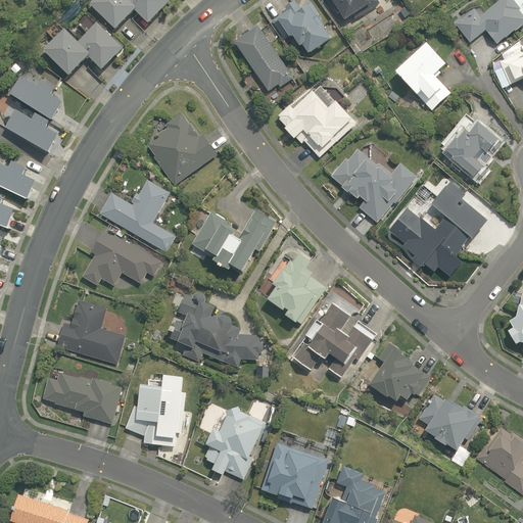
[(172,1),(170,0),(95,0),(91,4),(117,31),(137,10),(150,24),(172,1)]
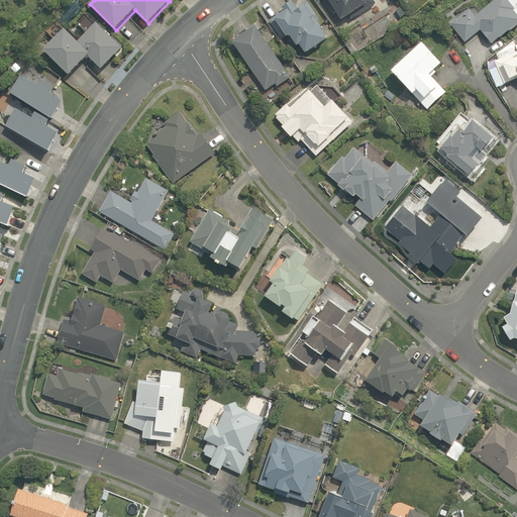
[(322,0),(328,7),(329,6),(341,22),(350,15),(352,19),(377,2),(375,0),(322,0)]
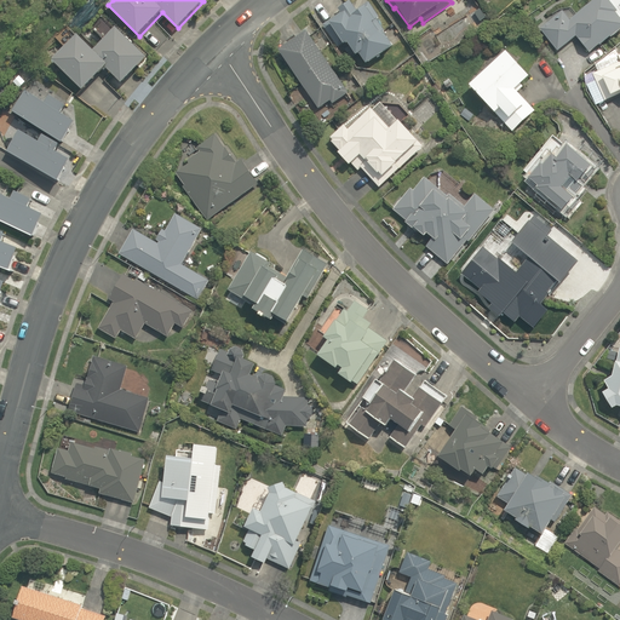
[(563,10),(540,28),(558,51),(575,36),(590,53),(619,29),(619,10),(618,7),(619,5),(619,0),(593,0),(570,18),(563,10)]
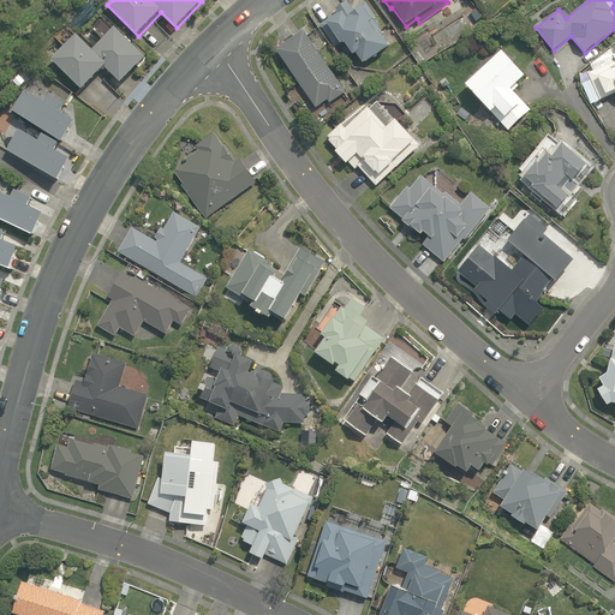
[(364,64),(390,46),(372,21),(377,17),(366,1),(353,10),(347,1),(336,9),(339,12),(321,24),(335,47),(341,43),(342,45),(345,42),(354,55),(358,53),(364,64)]
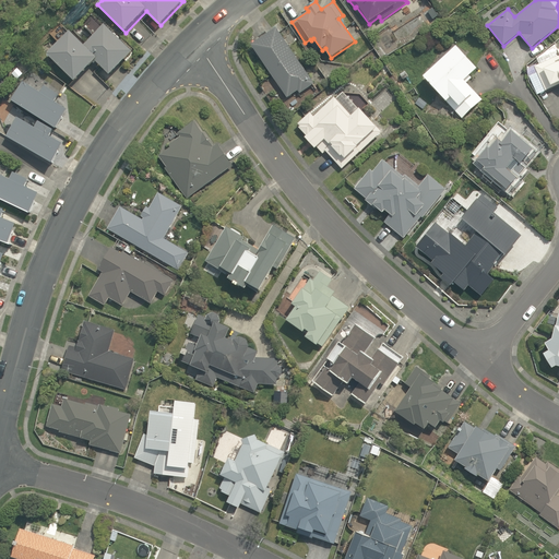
[(133,51),(107,24),(85,46),(71,32),(49,54),(75,80),(96,60),(110,74),(133,51)]
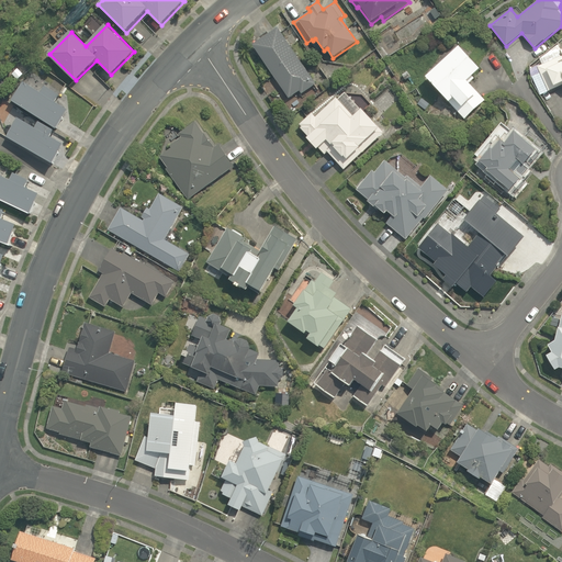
[(254,45),(289,99),(300,91),(302,94),(316,85),(279,29),(254,45)]
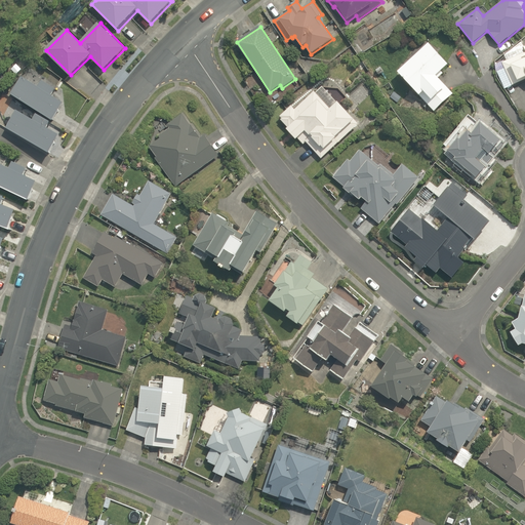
[(429,43),(398,72),(434,111),(453,93),(436,75),(448,64),(429,43)]
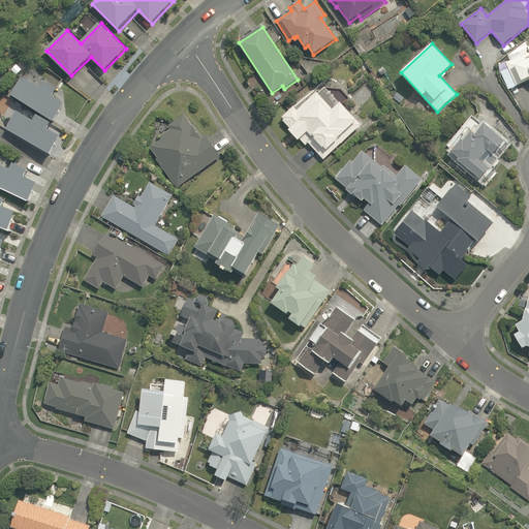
[(528,52),(506,62),(517,86),(528,80),(528,47),(528,49),(528,52)]
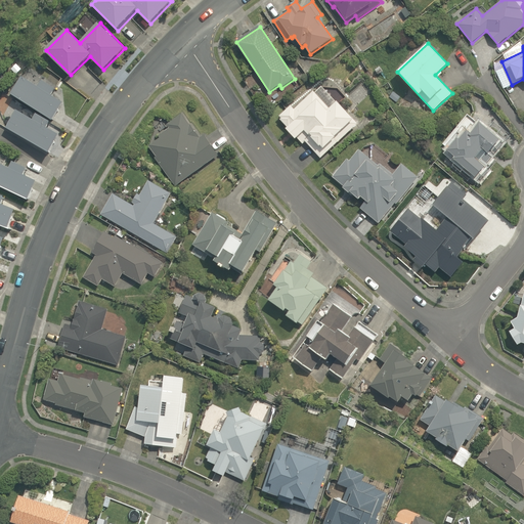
[(19,78),(8,95),(49,122),(60,104),(49,97),(53,91),(39,82),(36,88),(19,78)]
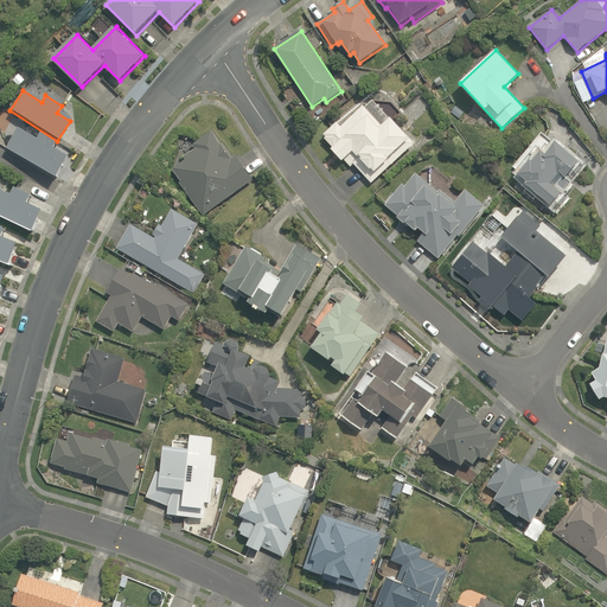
[(355,164),(371,183),(415,144),(393,117),(383,126),(365,104),(340,125),(338,121),(323,134),(334,147),(332,149),(343,163),(345,160),(351,166),(355,164)]
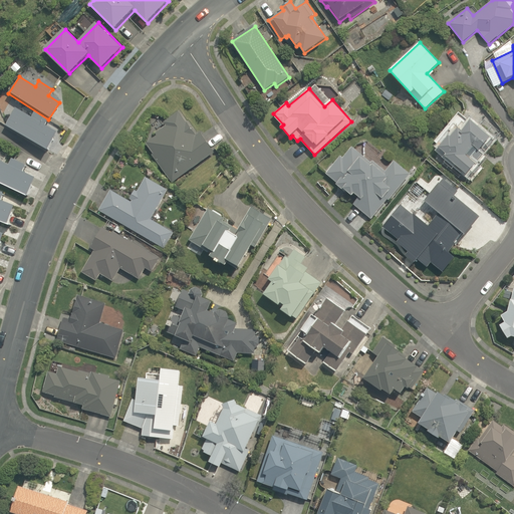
[(381,94),(389,100),(394,94),(387,89),(381,94)]
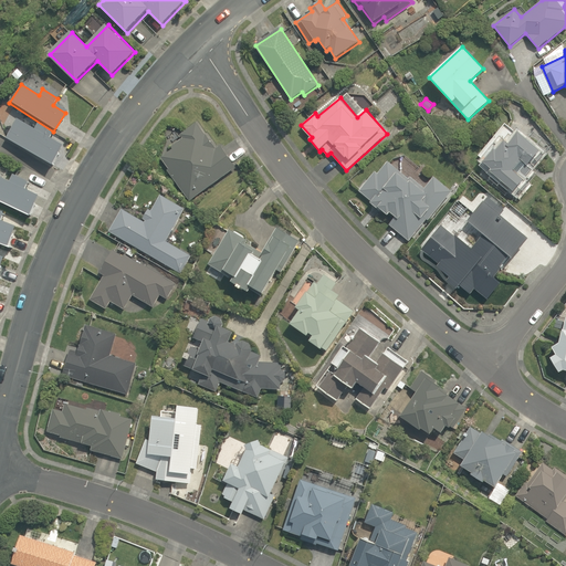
[(33,132),(14,121),(4,139),(50,167),(61,148),(48,140),(51,134),(37,125),(33,132)]
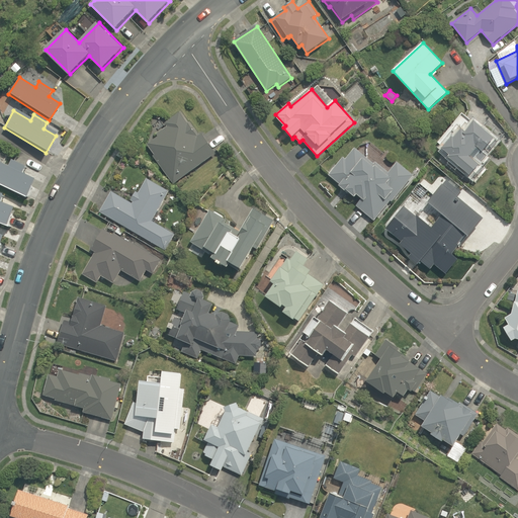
[(152,155),(174,184),(217,152),(201,133),(197,137),(179,112),(166,122),(168,125),(156,134),(159,137),(149,144),(156,153),(152,155)]
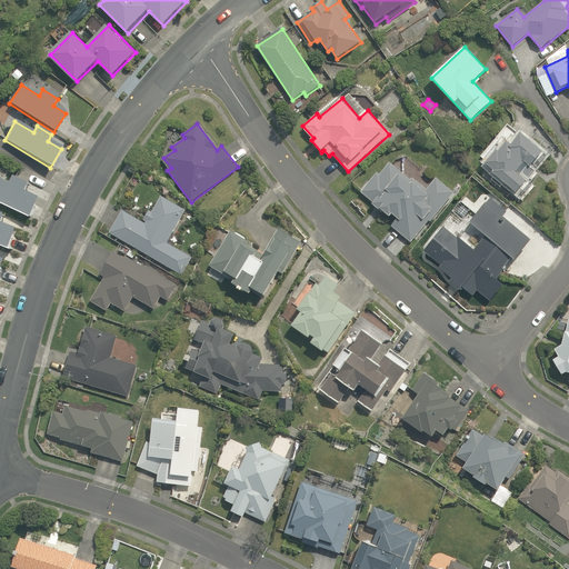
[(488,173),(520,199),(531,185),(527,181),(548,155),(539,148),(540,146),(522,131),(520,133),(508,123),(481,157),(487,161),(489,163),(487,165),(491,169),(488,173)]
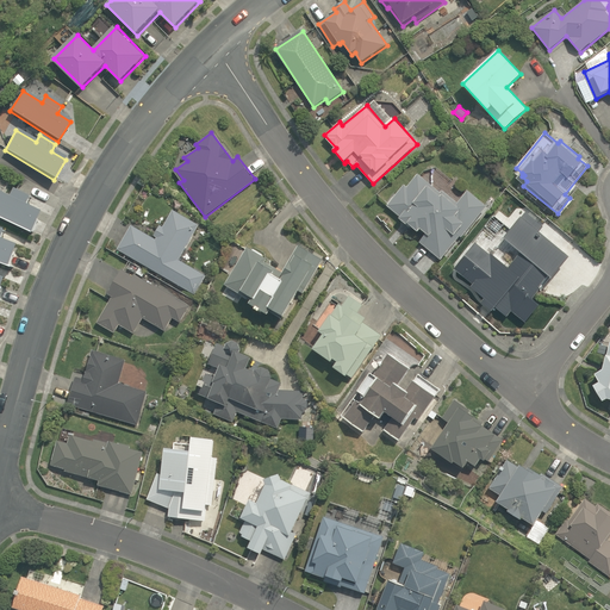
[(419,242),(441,260),(460,236),(462,237),(487,206),(468,191),(458,204),(442,191),(441,193),(418,174),(408,187),(404,185),(388,205),(400,216),(399,218),(418,232),(422,229),(427,232),(419,242)]
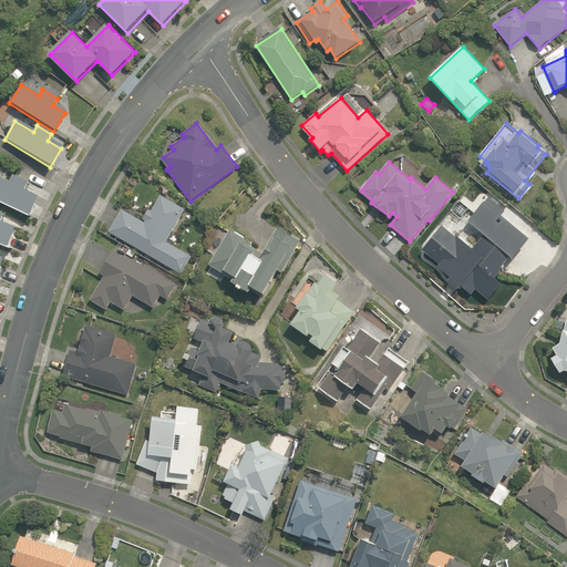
[(8,183),(0,178),(0,204),(28,217),(37,196),(23,191),(27,183),(11,175),(8,183)]
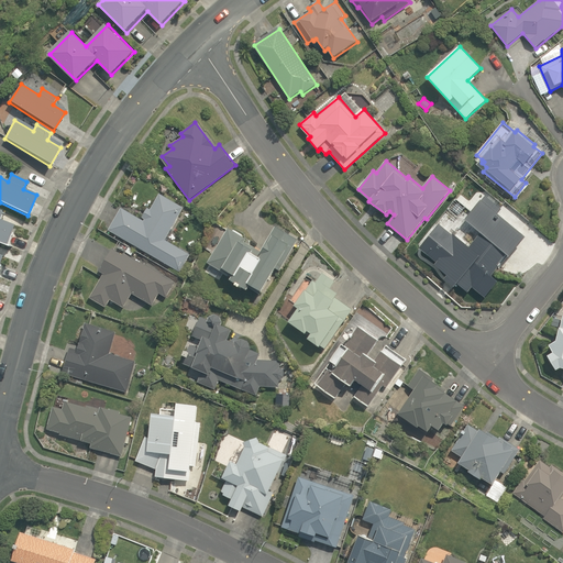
[(109,230),(179,272),(189,255),(164,240),(184,208),(159,195),(151,209),(147,208),(143,217),(145,219),(144,221),(122,208),(109,230)]
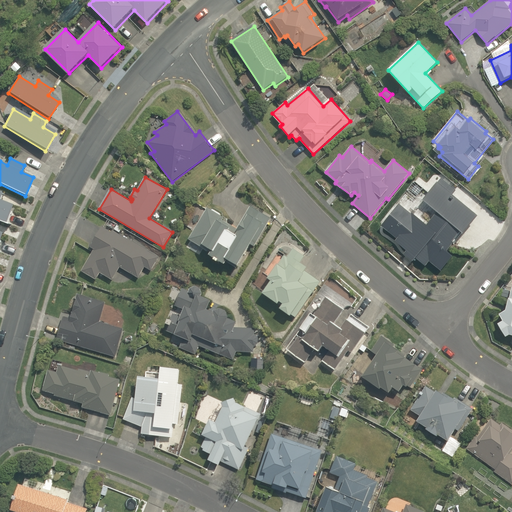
[(463,234),(478,216),(452,195),(456,191),(441,178),(423,200),(437,212),(426,225),(412,213),(411,214),(400,205),(382,226),(398,239),(396,241),(407,250),(404,254),(413,261),(416,258),(426,266),(430,261),(441,271),(452,256),(447,252),(454,243),(453,242),(461,233),(463,234)]
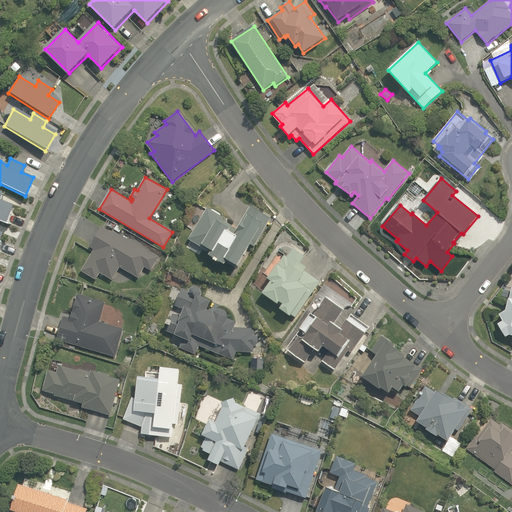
[(0,200),(0,198),(2,193),(0,192),(0,222),(7,225),(7,224),(5,224),(12,205),(0,200)]
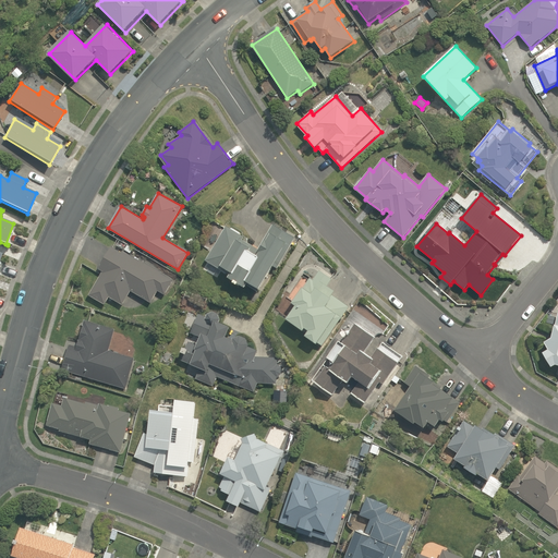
[(227,227),(206,261),(219,268),(217,271),(228,278),(227,280),(244,291),(245,289),(254,294),(256,290),(261,293),(279,263),(281,264),(298,237),(276,222),(270,232),(267,231),(257,247),(242,239),(243,237),(227,227)]
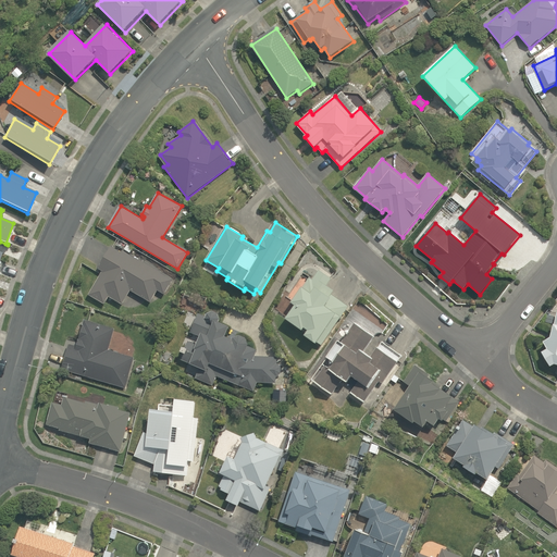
[(163,295),(173,280),(124,250),(123,252),(112,245),(98,268),(102,271),(88,294),(106,305),(110,297),(122,305),(131,291),(151,302),(158,292),(163,295)]
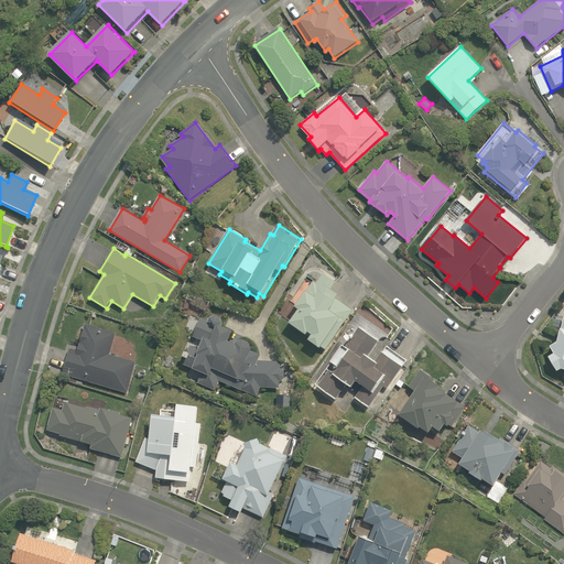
[(308,338),(326,349),(353,308),(335,297),(338,292),(333,289),(337,282),(323,272),(316,282),(314,281),(296,306),(301,308),(291,323),(307,334),(310,331),(313,333),(308,338)]
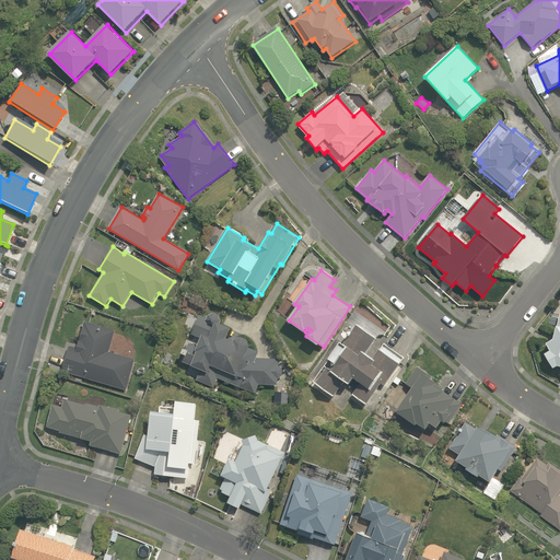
[(559,312),(559,313),(557,327),(555,338),(547,342),(550,350),(544,353),(553,369),(558,366),(559,366),(559,312)]
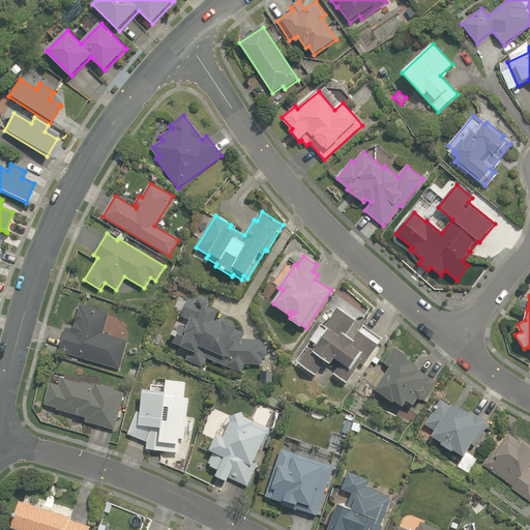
[(206,357),(242,373),(245,363),(263,364),(263,358),(265,358),(267,355),(267,349),(264,346),(264,340),(242,339),(244,333),(236,330),(237,328),(235,322),(230,319),(224,322),(223,324),(214,320),(218,312),(208,307),(210,303),(207,298),(203,296),(198,298),(197,301),(189,298),(181,317),(192,321),(188,328),(179,325),(172,342),(190,350),(186,360),(202,366),(206,357)]
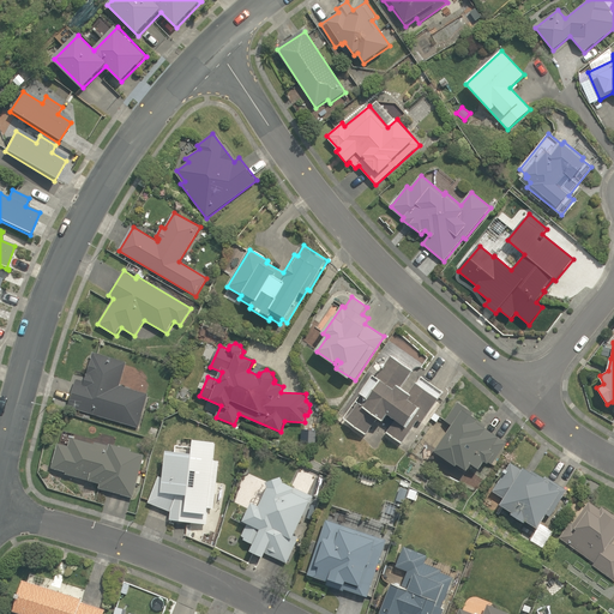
[(77,379),(68,407),(137,427),(148,393),(120,384),(126,362),(94,351),(84,381),(77,379)]
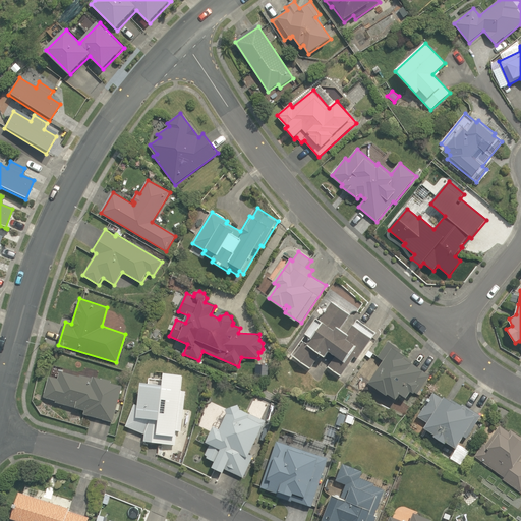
[(294,356),(310,369),(322,354),(326,358),(330,352),(336,357),(329,367),(341,377),(354,357),(357,359),(375,334),(357,320),(350,330),(343,325),(350,315),(334,303),(321,321),(317,319),(305,336),(309,339),(305,344),(304,343),(294,356)]
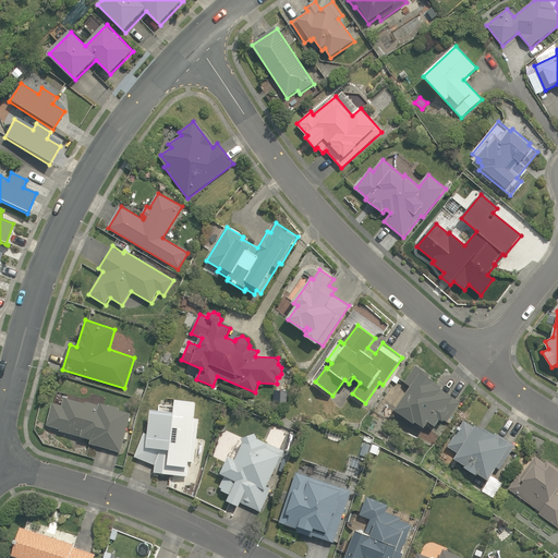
[(411,386),(395,410),(415,424),(416,423),(424,428),(428,422),(435,426),(440,420),(443,421),(444,420),(447,422),(461,402),(440,388),(441,387),(433,380),(434,378),(416,365),(404,381),(411,386)]
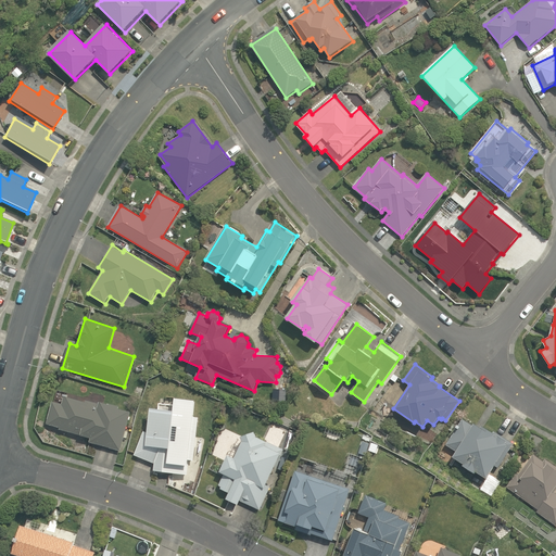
[(134,384),(133,392),(140,394),(142,387),(134,384)]
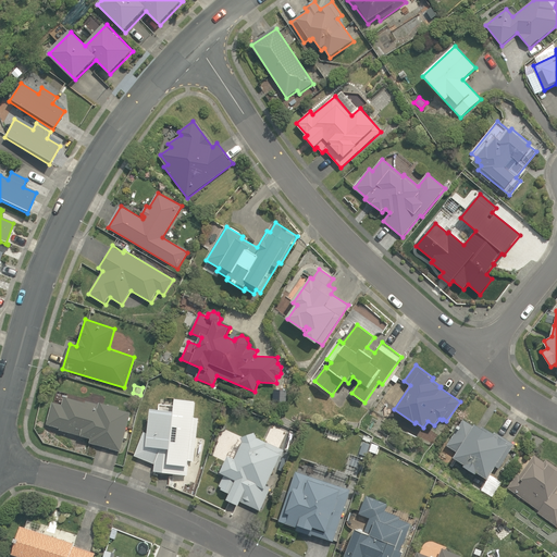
[(89,442),(121,452),(132,412),(120,409),(121,406),(110,404),(110,405),(100,401),(99,404),(86,399),(85,403),(64,396),(62,405),(53,401),(47,423),(60,428),(60,431),(90,440),(89,442)]
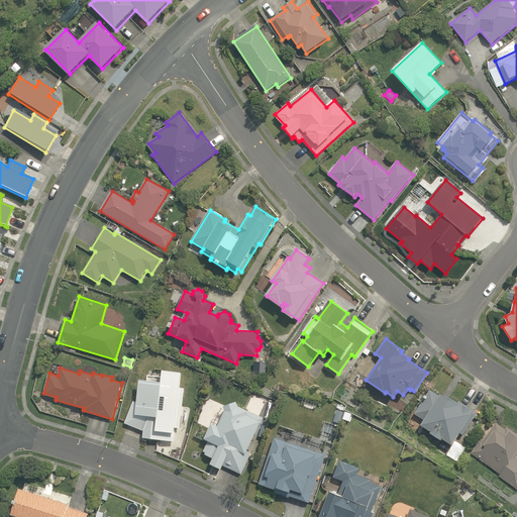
[(181,387),(183,372),(164,370),(163,381),(140,379),(138,402),(134,400),(125,423),(143,430),(143,437),(174,441),(176,427),(181,427),(186,388),(181,387)]
